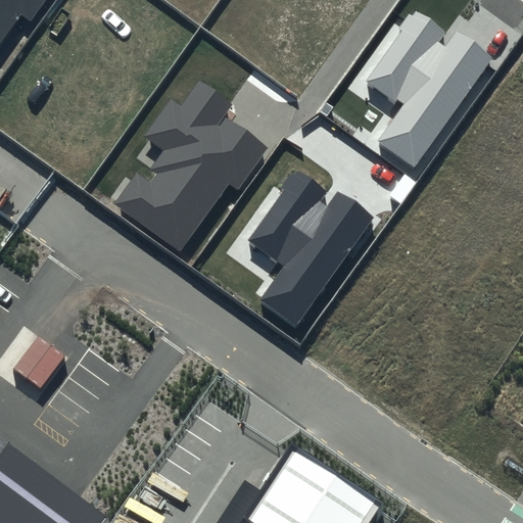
[(0,0),(0,43),(20,14),(31,20),(45,0),(0,0)]
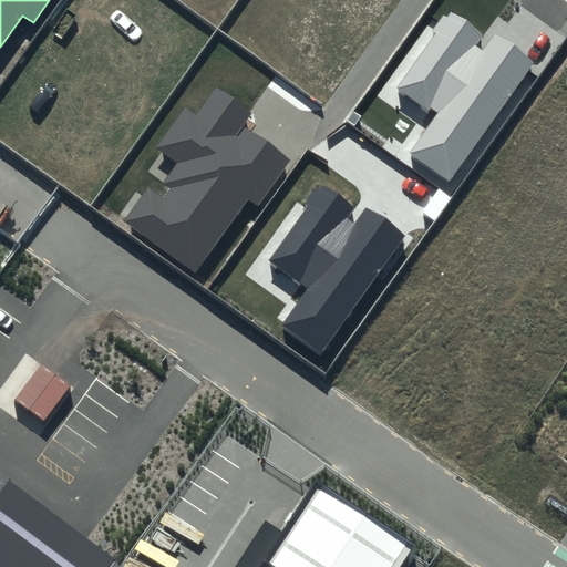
[(483,35),(451,12),(399,84),(439,113),(410,154),(450,183),(536,63),(495,33),(482,51),(475,45),(483,35)]
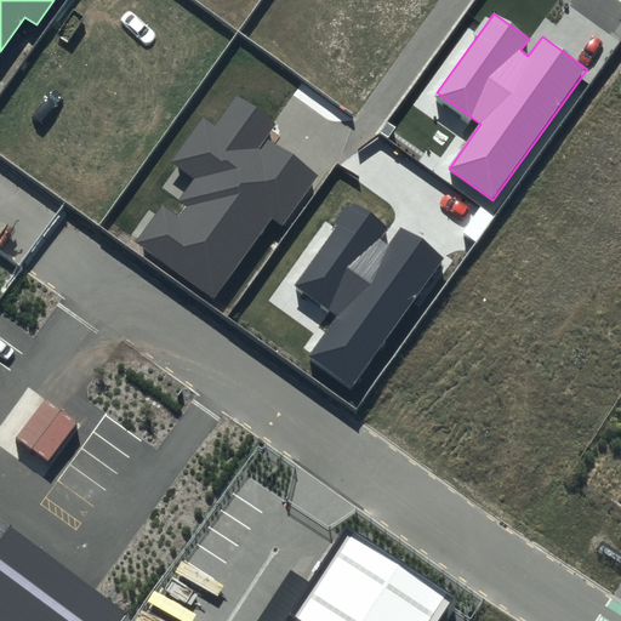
[(277,121),(237,95),(216,124),(203,114),(171,161),(193,177),(177,200),(184,205),(177,214),(163,204),(137,241),(215,295),(271,214),(283,223),(315,175),(265,140),(277,121)]
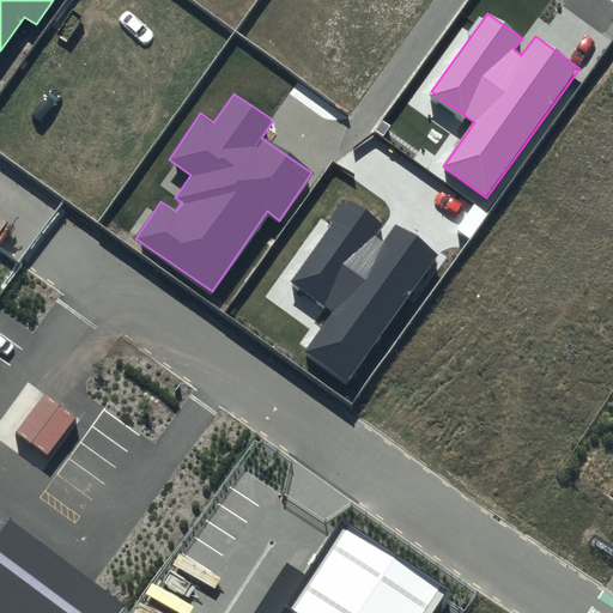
[(382,226),(347,202),(291,281),(333,310),(304,352),(350,383),(439,255),(395,224),(382,242),(375,236),(382,226)]
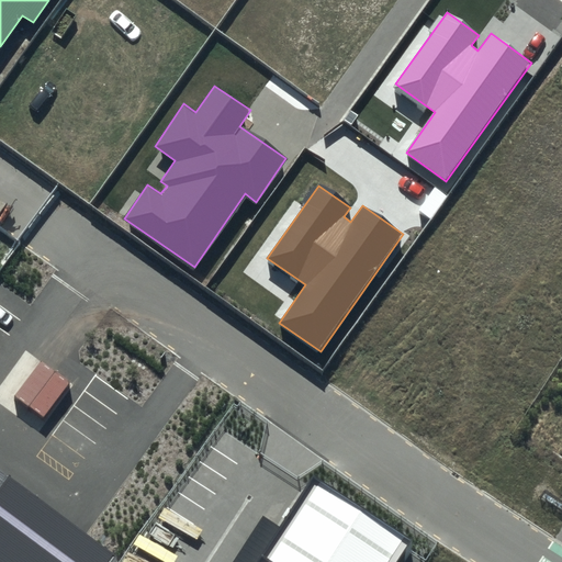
[(0,561),(108,561),(0,483),(0,561)]
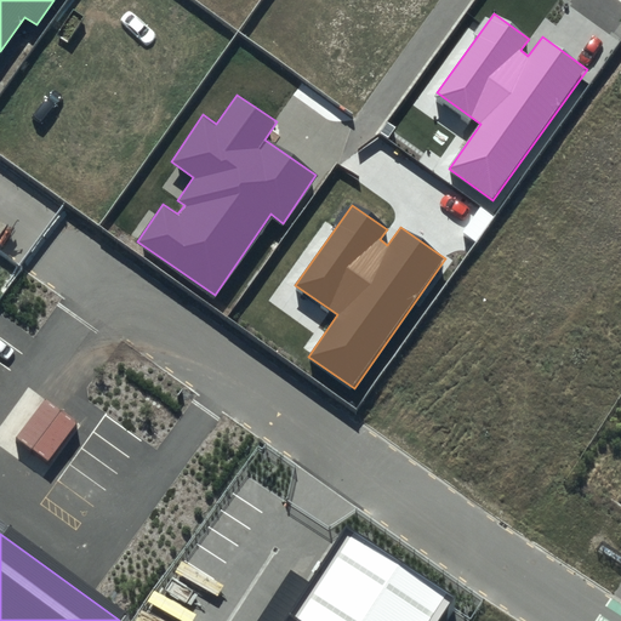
[(290,620),(444,620),(456,604),(347,534),(290,620)]
